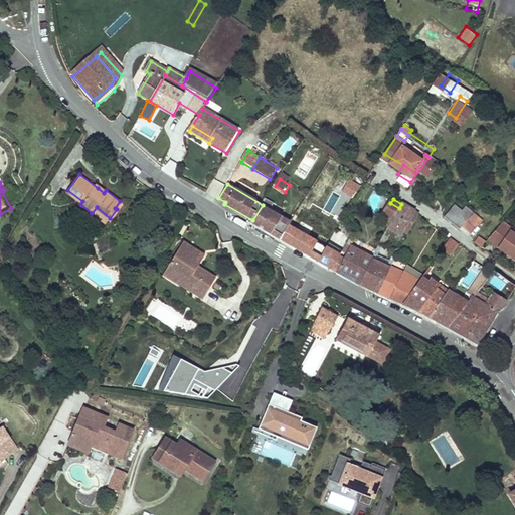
[(288,224),(271,213),(275,205),(267,200),(263,205),(252,220),(251,222),(271,233),(272,231),(281,236),(288,224)]
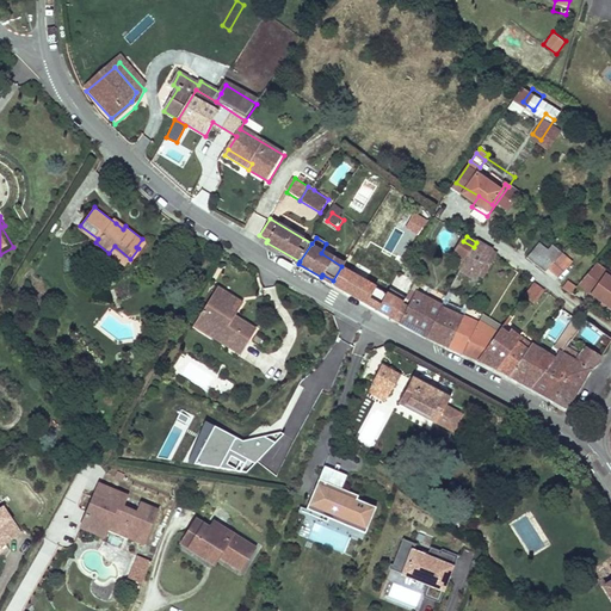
[(464,263),(474,247),(463,241),(455,255),(464,263)]
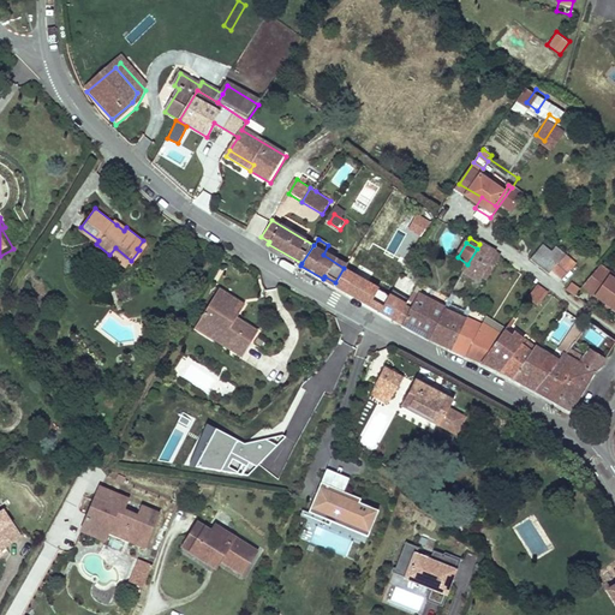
[(467,264),(465,268),(475,275),(478,270),(483,273),(494,252),(482,243),(479,244),(477,249),(467,264)]
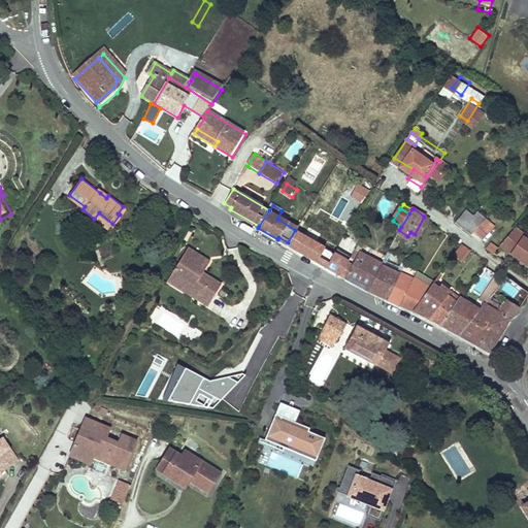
[(457,223),(470,234),(472,232),(483,220),(479,215),(474,219),(467,211),(457,223)]
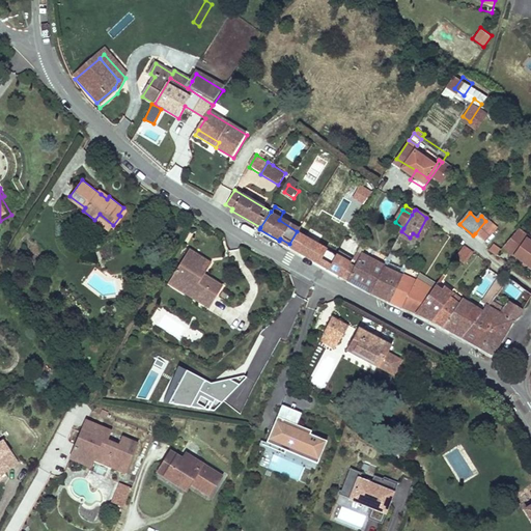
[(100,214),(94,220),(109,231),(113,225),(100,214)]
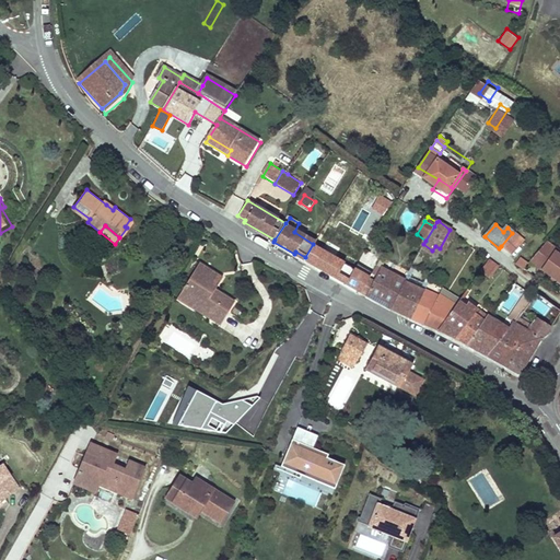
[(318,234),(312,230),(307,234),(315,240),(318,234)]
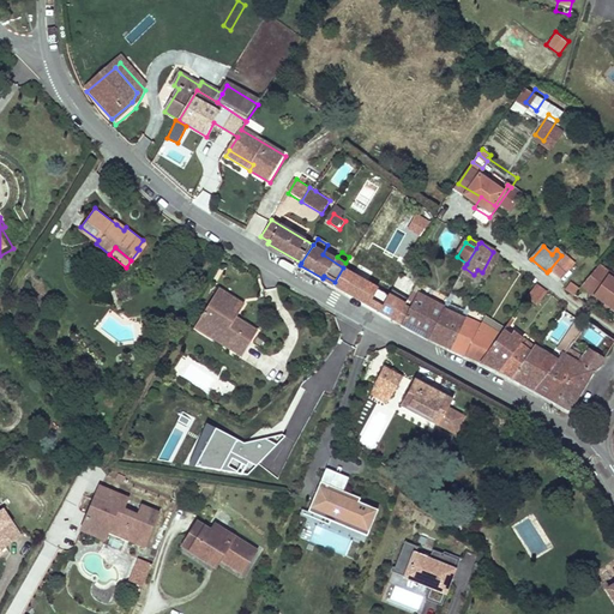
[(499,257),(493,252),(482,272),(488,277),(499,257)]
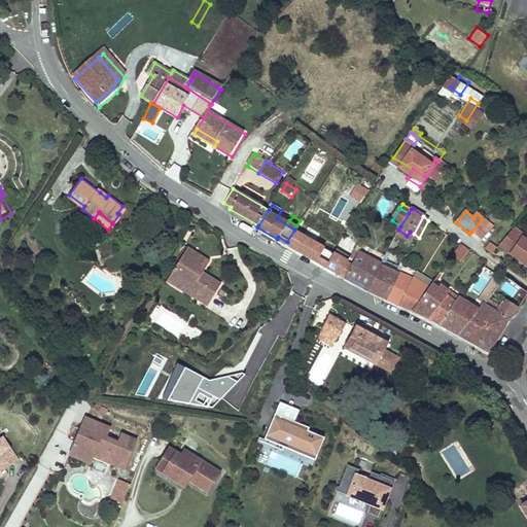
[(491,226),(482,219),(471,232),(480,239),(491,226)]
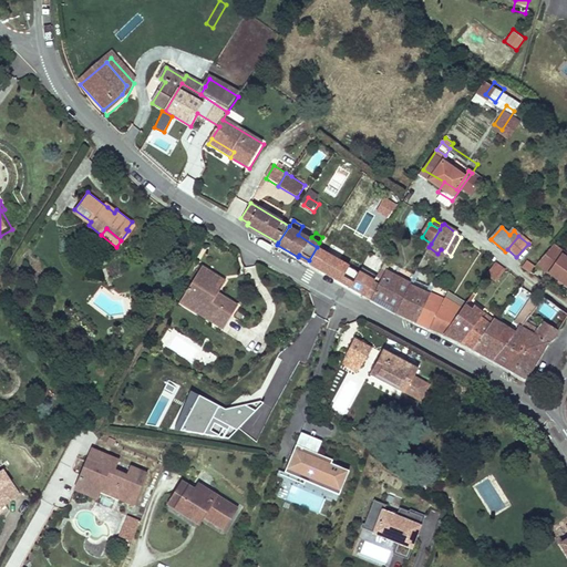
[(566,257),(562,254),(565,249),(554,240),(542,254),(536,263),(566,285),(566,257)]
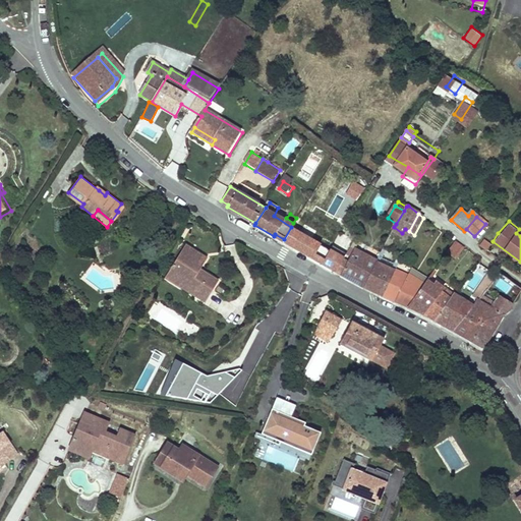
[(321,245),(324,237),(314,231),(309,237),(321,245)]
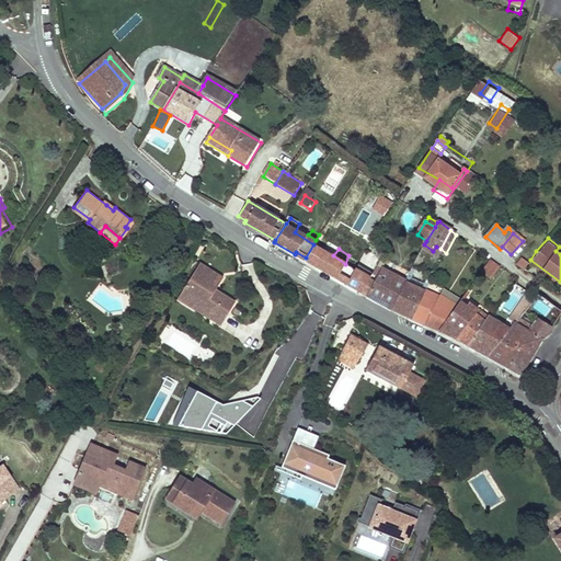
[(524,267),(528,262),(522,258),(518,263),(524,267)]
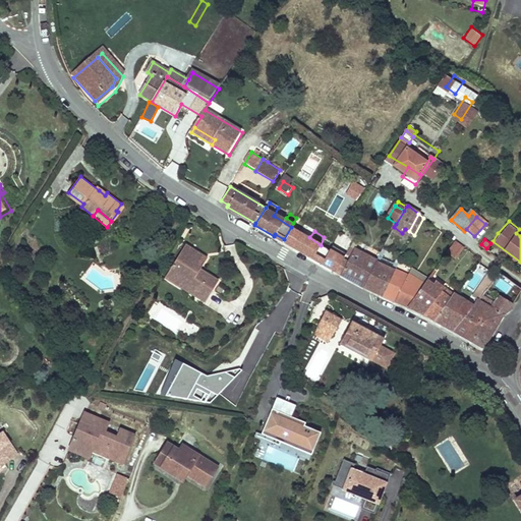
[(455,242),(447,253),(455,259),(463,248),(455,242)]
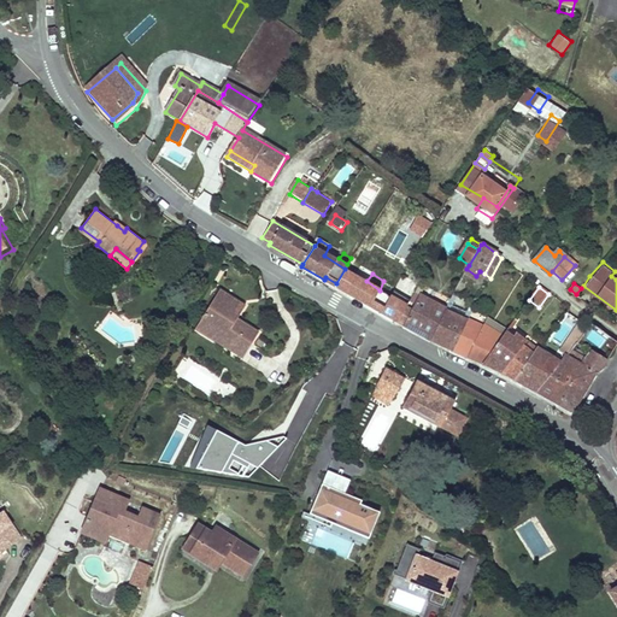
[(239,298),(228,292),(206,333),(251,356),(263,333),(246,323),(239,319),(244,310),(234,305),(239,298)]
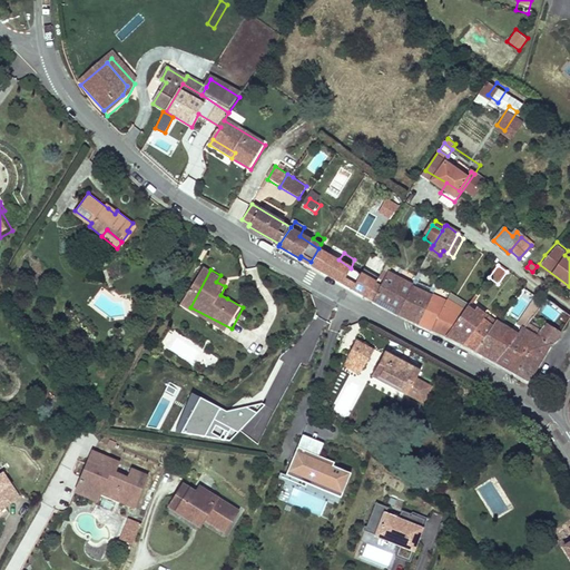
[(384,283),(390,273),(384,269),(379,278),(384,283)]
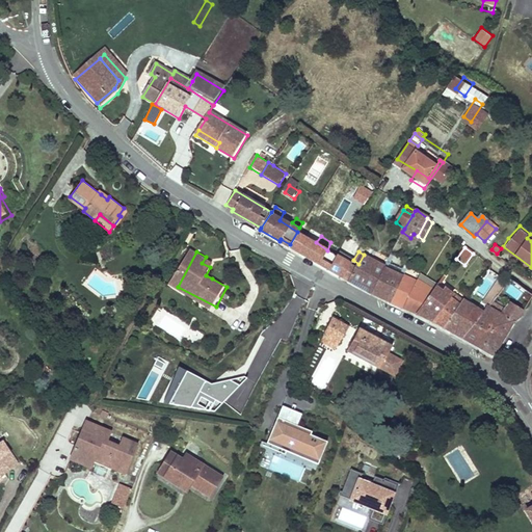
[(344,274),(350,277),(372,290),(384,267),(364,255),(358,264),(356,267),(350,264),(344,274)]
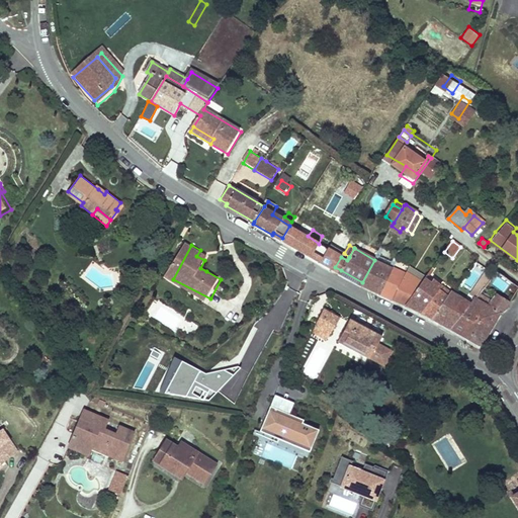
[(213,257),(200,250),(196,256),(204,260),(200,268),(206,271),(213,257)]
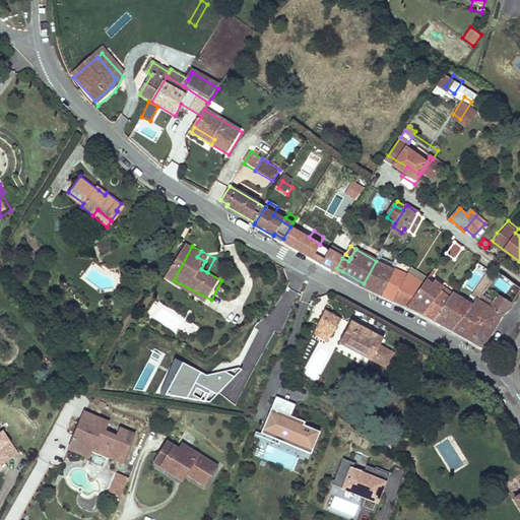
[(381,251),(379,254),(392,262),(394,258),(381,251)]
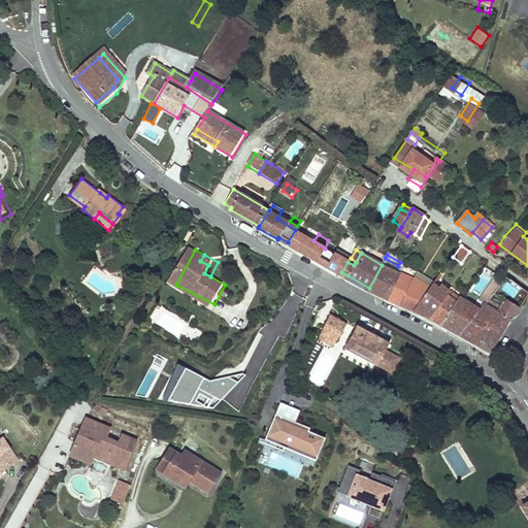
[(380,294),(389,298),(397,279),(404,267),(405,264),(400,262),(398,266),(385,258),(382,265),(369,288),(380,294)]
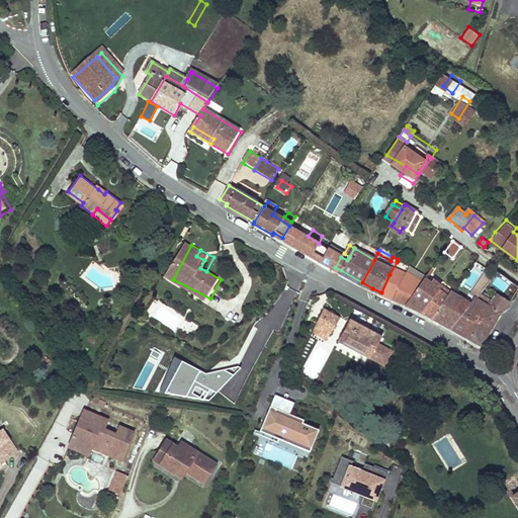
[(401,301),(406,305),(424,280),(421,277),(419,280),(406,272),(405,274),(401,271),(404,266),(397,262),(390,274),(381,292),(401,301)]
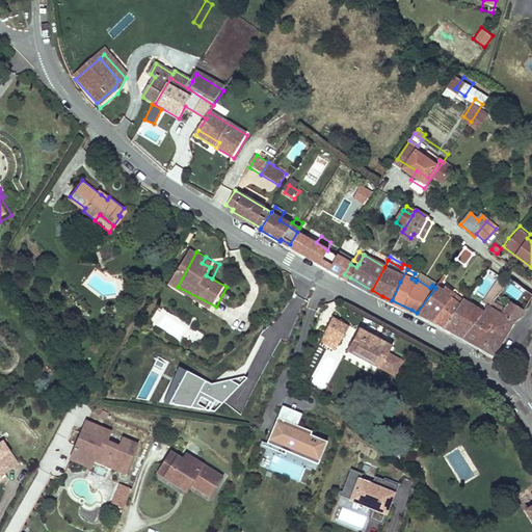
[(121,271),(112,271),(113,291),(122,291),(121,271)]
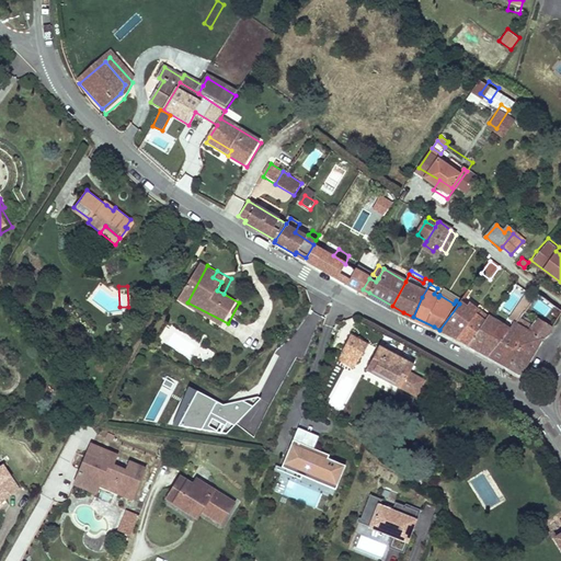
[(456,300),(459,304),(460,300),(461,299),(445,287),(439,295),(454,304),(456,300)]
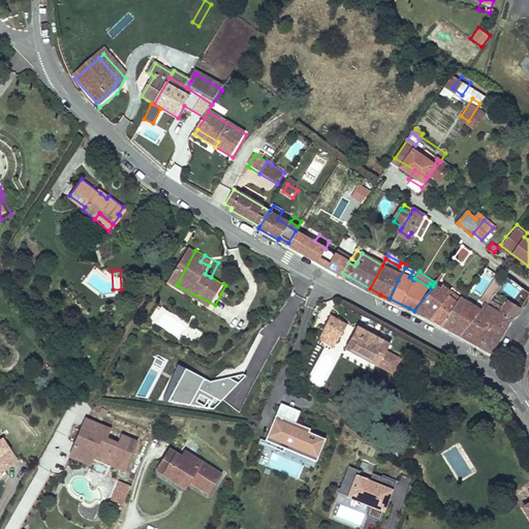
[(484,291),(491,298),(495,293),(505,280),(498,275),(484,291)]
